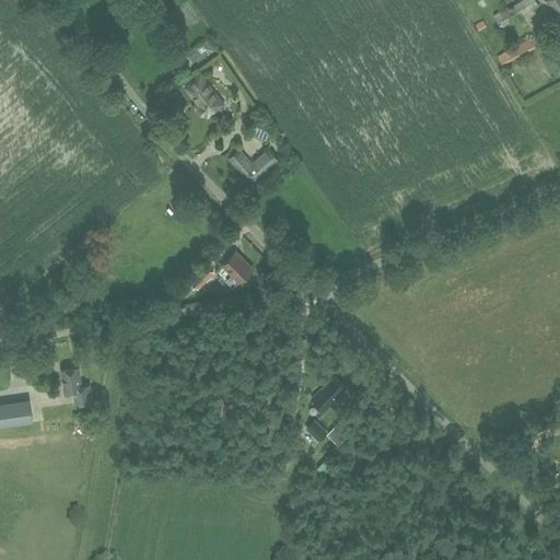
[(501,27),(538,4),(535,0),(523,0),(508,9),(508,8),(493,15),(501,27)]
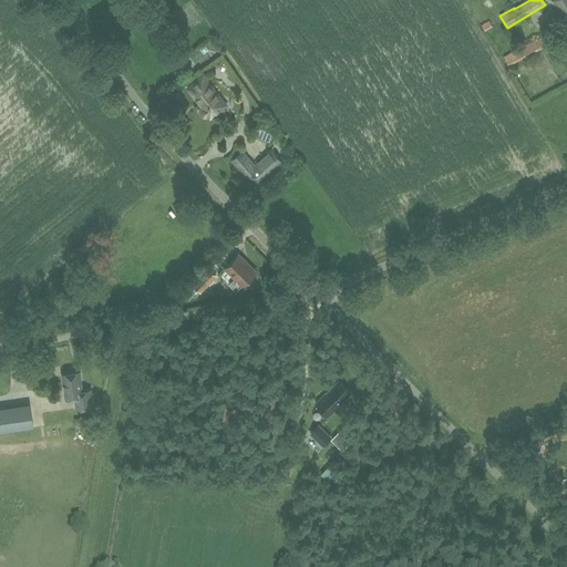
[(566,23),(566,22),(566,0),(553,0),(553,1),(566,23)]
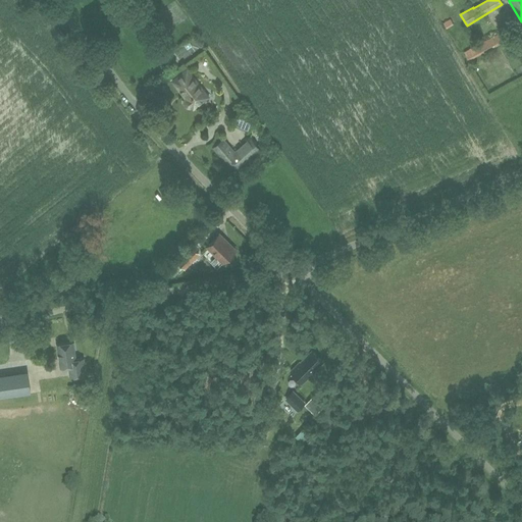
[(447,29),(454,24),(450,19),(444,23),(447,29)]
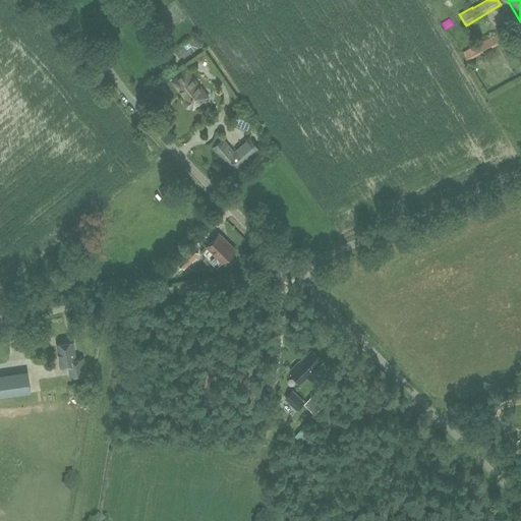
[(467,60),(511,37),(507,30),(463,52),(467,60)]
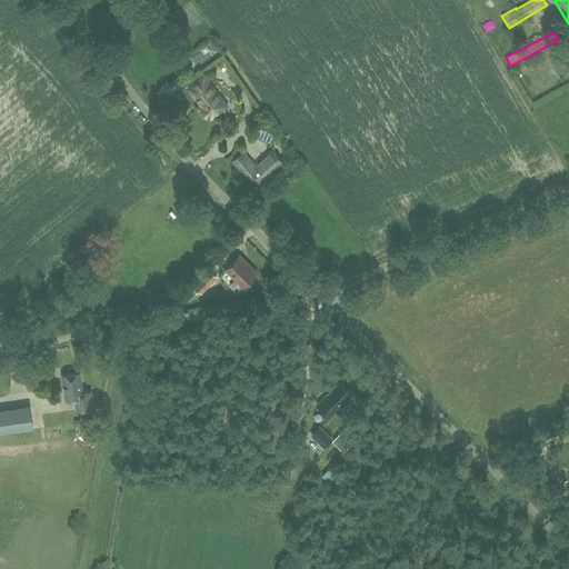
[(227,106),(203,76),(188,88),(198,102),(199,102),(200,102),(203,107),(202,108),(201,108),(201,109),(201,110),(200,111),(200,112),(201,113),(201,115),(202,116),(203,117),(206,117),(207,117),(208,117),(209,116),(210,116),(212,117),(227,106)]
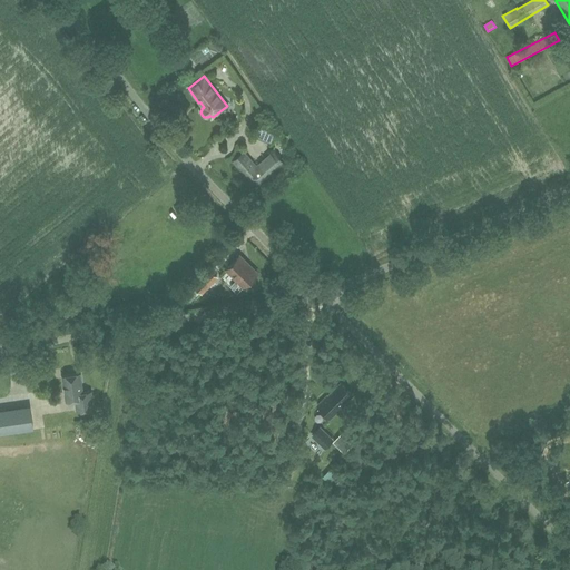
[(256,188),(284,164),(273,151),(256,166),(244,151),(233,161),(256,188)]
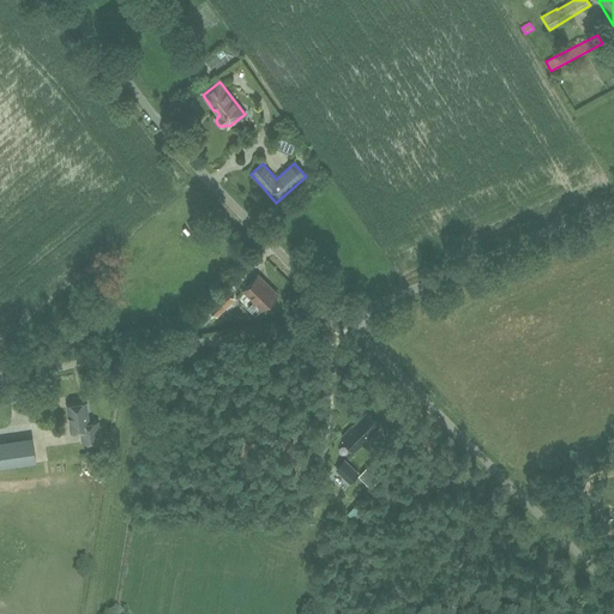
[(193,230),(204,220),(199,214),(187,223),(193,230)]
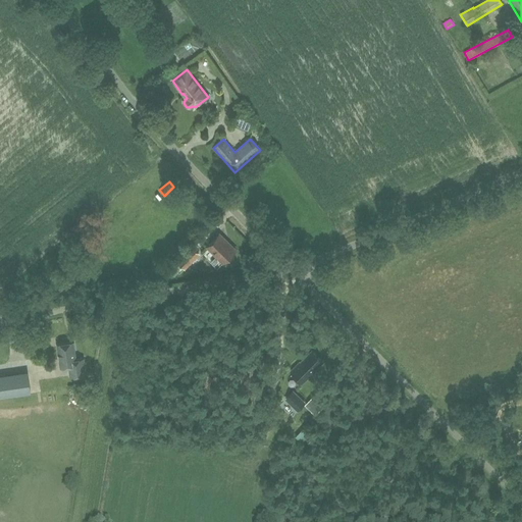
[(223,262),(236,250),(219,233),(207,247),(223,262)]
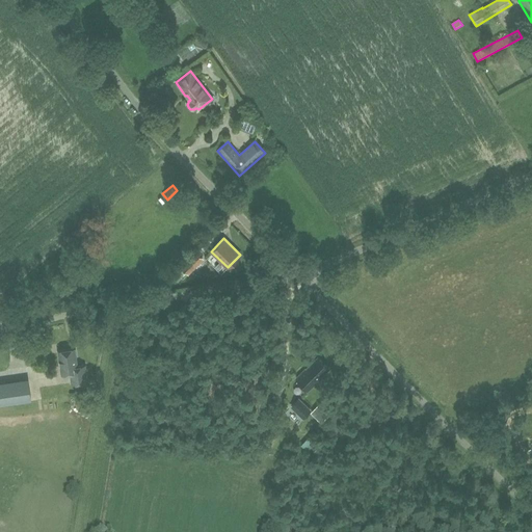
[(188,273),(203,259),(195,251),(181,267),(188,273)]
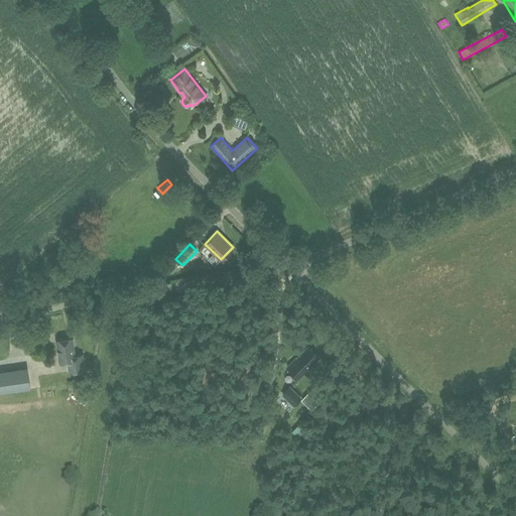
[(75,355),(73,338),(56,340),(59,363),(68,362),(70,372),(85,370),(82,354),(75,355)]
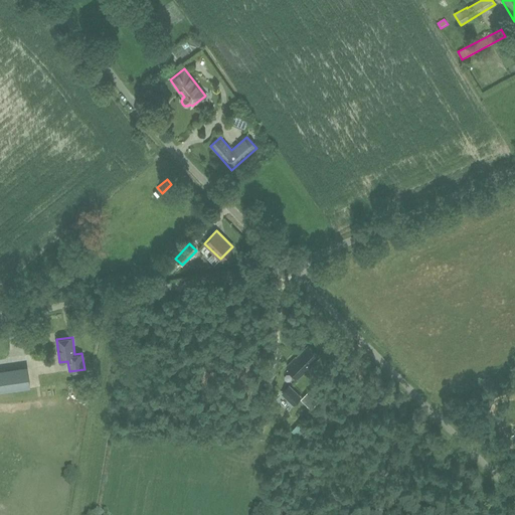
[(308,368),(318,357),(308,346),(297,357),(296,356),(287,366),(299,378),(308,368)]
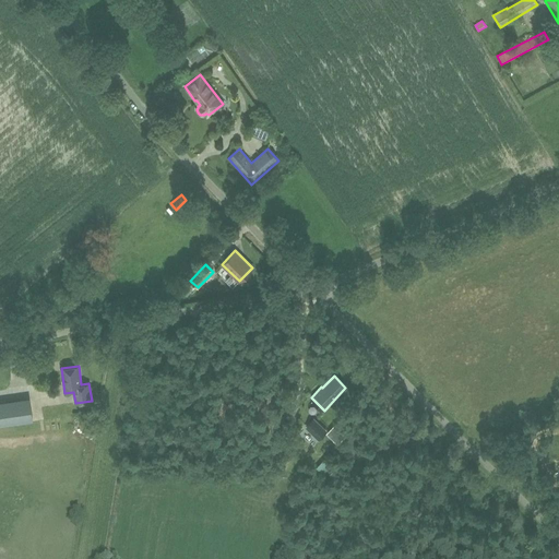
[(0,425),(33,420),(32,412),(10,415),(8,402),(0,402),(0,425)]
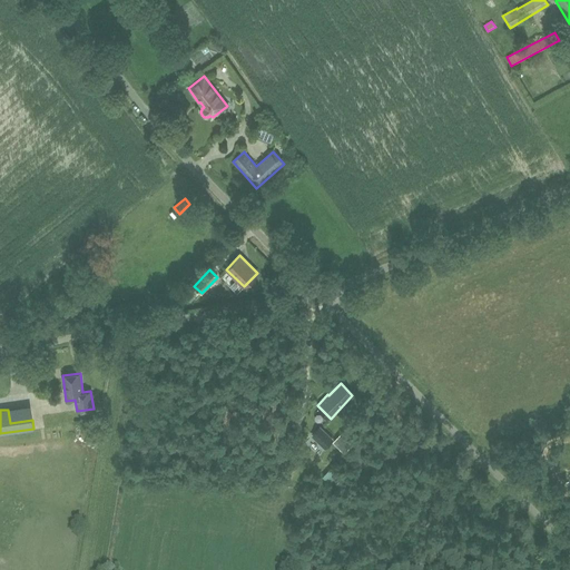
[(320,426),(312,435),(325,449),(333,440),(320,426)]
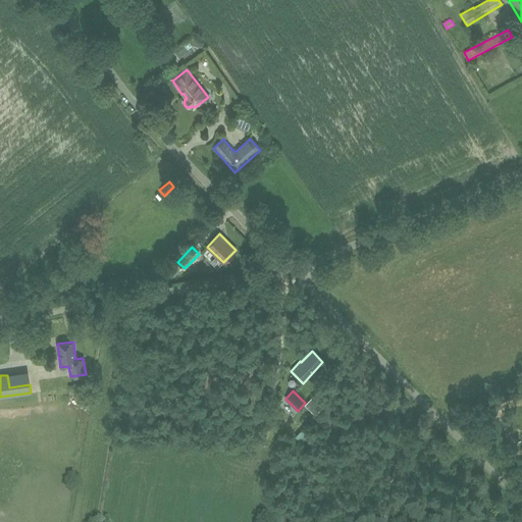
[(315,414),(325,405),(315,395),(305,405),(313,413),(315,414)]
